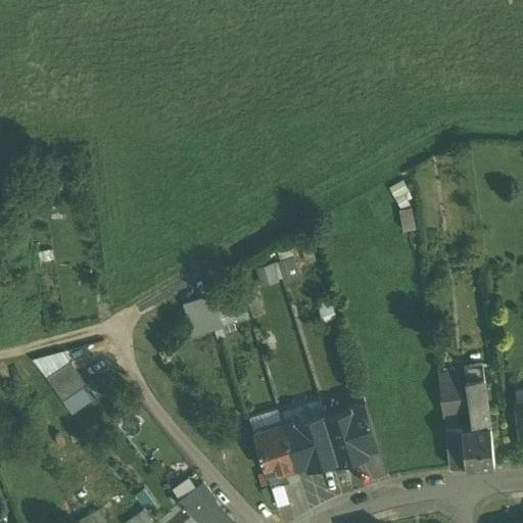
[(304,263),(315,258),(311,246),(300,249),(304,263)]
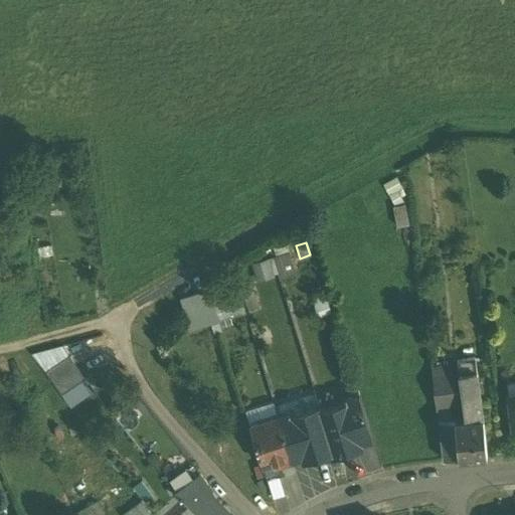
[(273,256),(280,279),(295,273),(289,251),(273,256)]
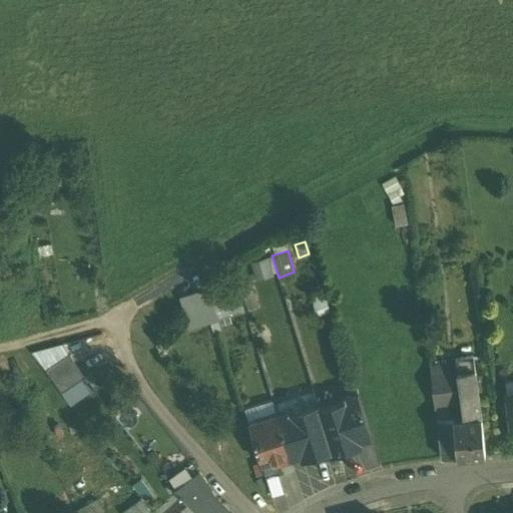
[(267,259),(252,263),(258,279),(272,274),(267,259)]
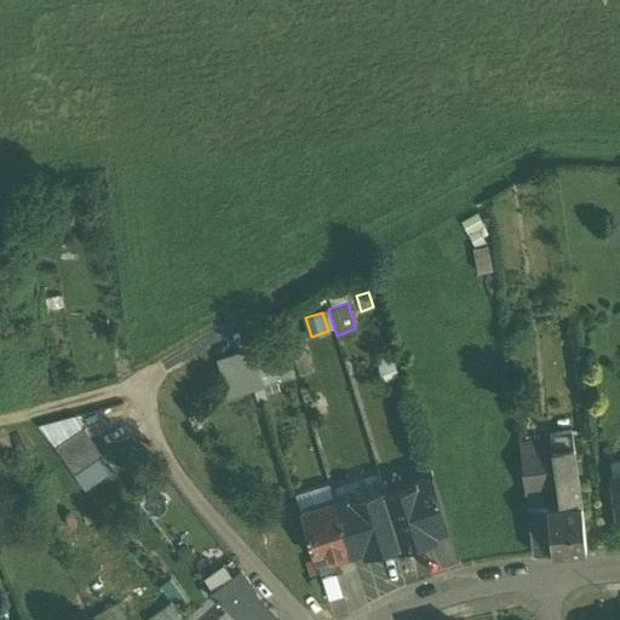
[(269,345),(253,350),(263,385),(296,377),(290,356),(275,361),(269,345)]
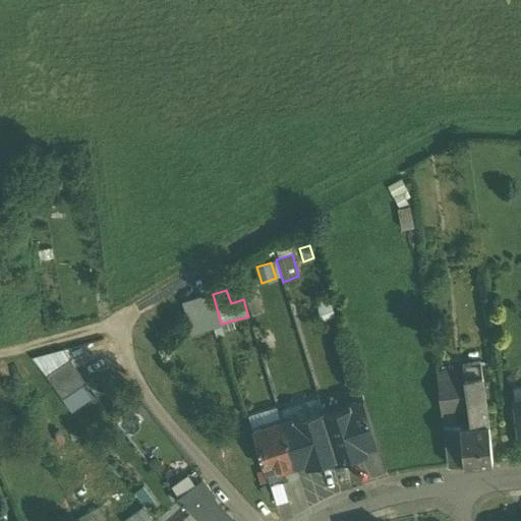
[(187,317),(192,332),(221,324),(213,294),(193,300),(196,314),(187,317)]
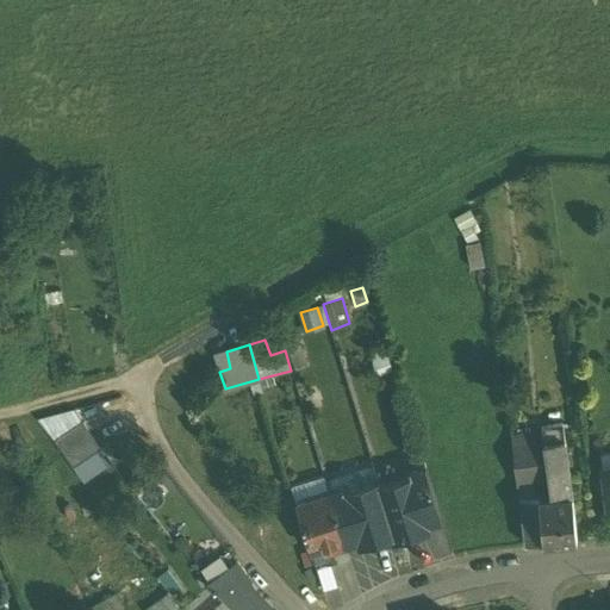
[(290,348),(294,366),(307,361),(302,344),(290,348)]
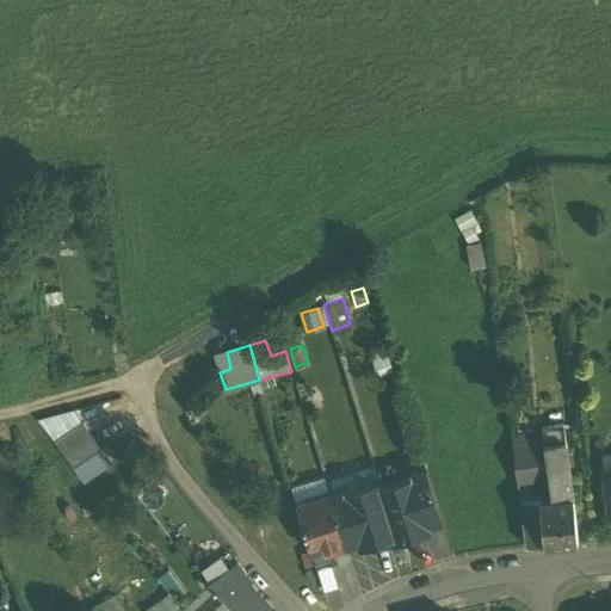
[(371,353),(378,376),(392,371),(384,349),(371,353)]
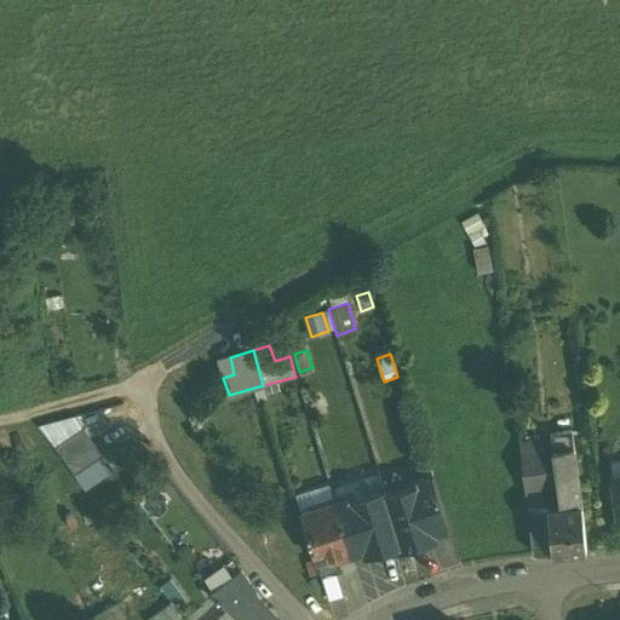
[(74,414),(36,424),(55,446),(84,426),(74,414)]
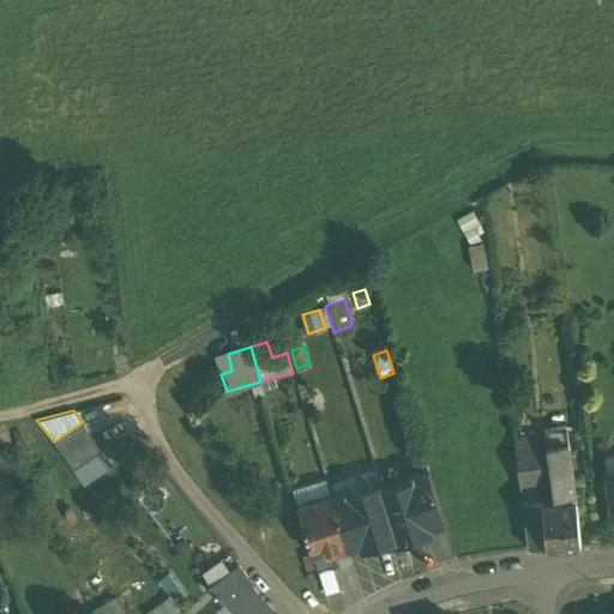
[(83,422),(54,441),(73,470),(102,451),(83,422)]
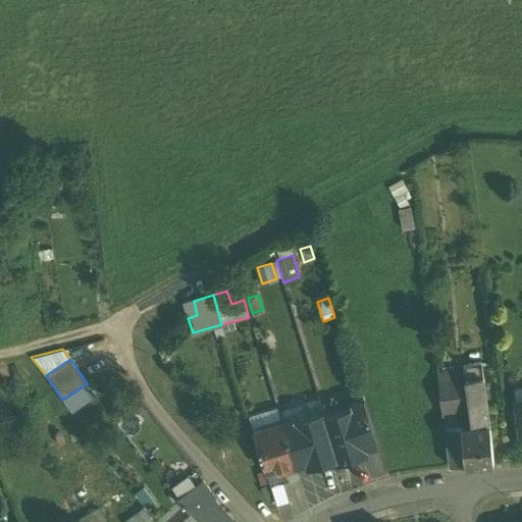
[(481,363),(469,365),(469,368),(470,378),(483,376),(481,363)]
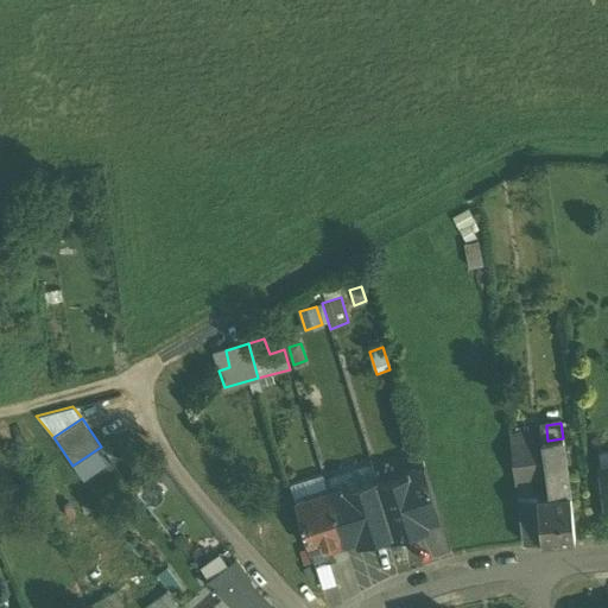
[(546,429),(510,435),(511,447),(548,441),(546,429)]
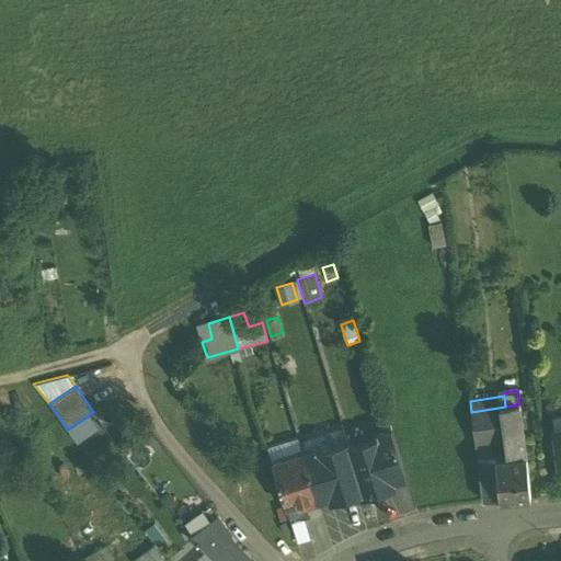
[(505,407),(471,412),(473,426),(487,424),(502,421),(522,418),(519,404),(505,407)]
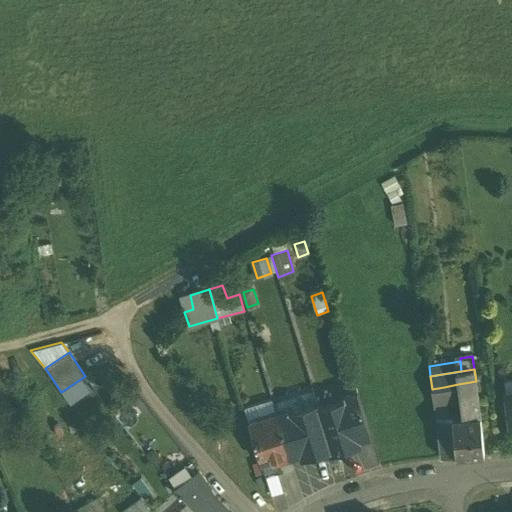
[(85,376),(61,392),(69,401),(92,385),(85,376)]
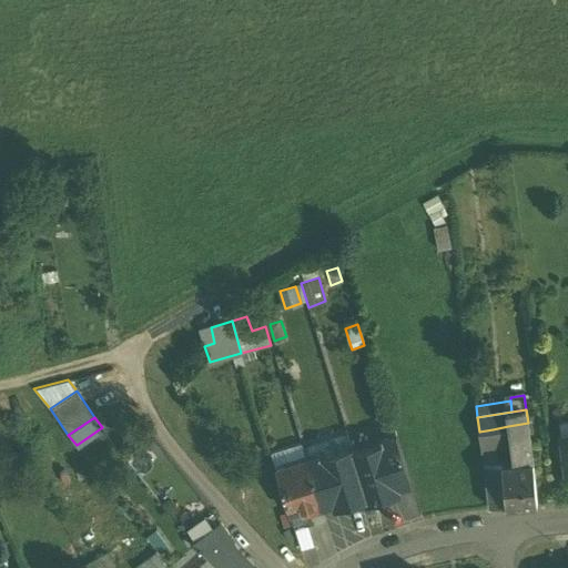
[(567,419),(558,422),(560,436),(567,434),(567,419)]
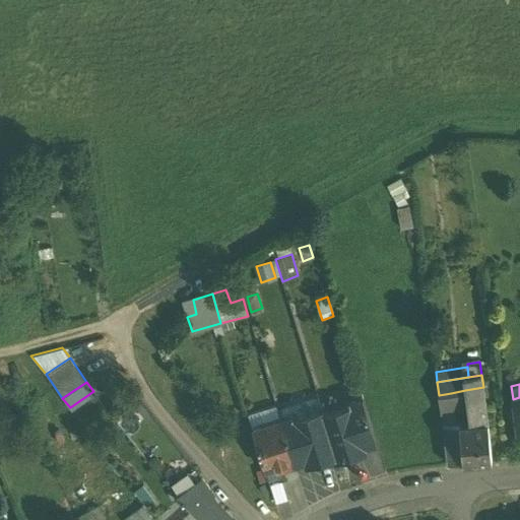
[(483,387),(465,390),(469,423),(459,424),(463,462),(492,460),(483,387)]
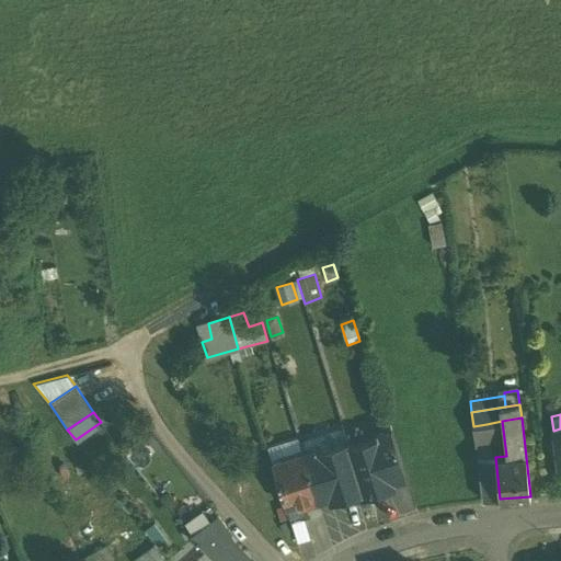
[(487,424),(473,426),(474,442),(490,444),(487,424)]
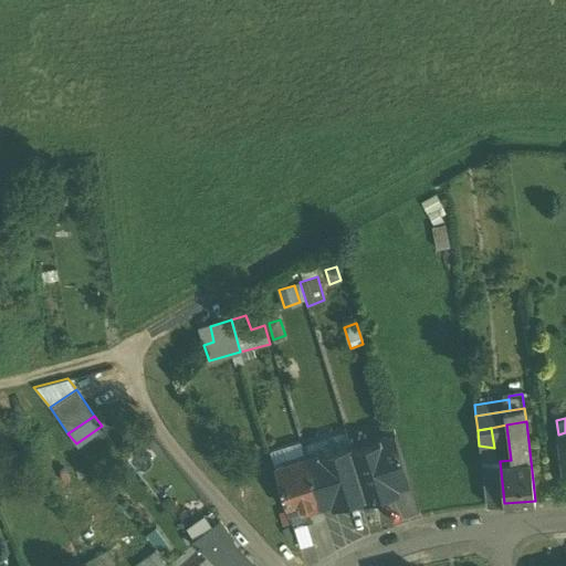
[(395,433),(379,439),(380,443),(384,442),(396,484),(409,481),(395,433)]
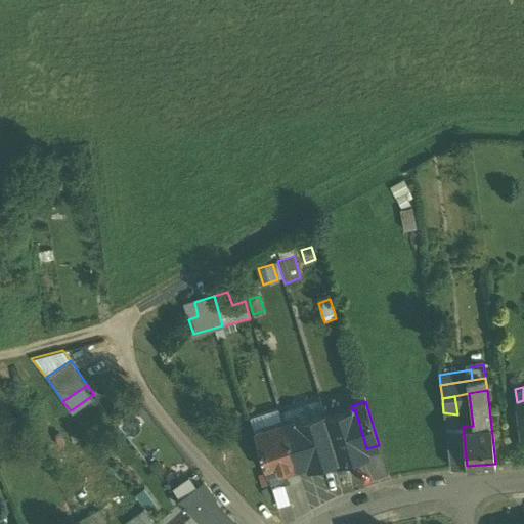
[(326,418),(325,419),(338,457),(337,457),(339,462),(367,452),(366,448),(355,409),(352,410),(326,418)]
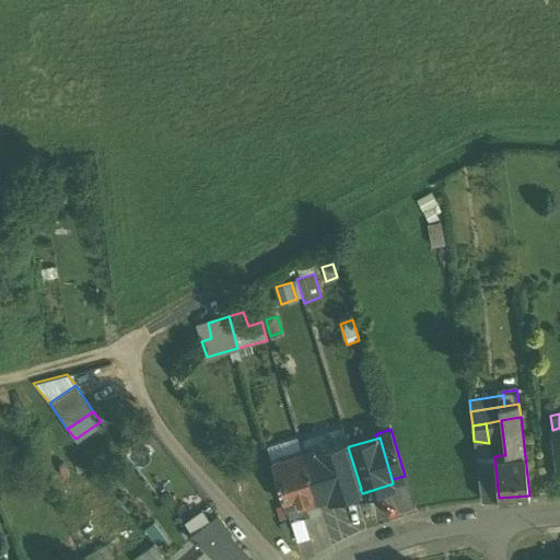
[(318,452),(316,453),(329,494),(330,498),(360,489),(361,489),(348,447),(349,446),(348,443),(318,452)]
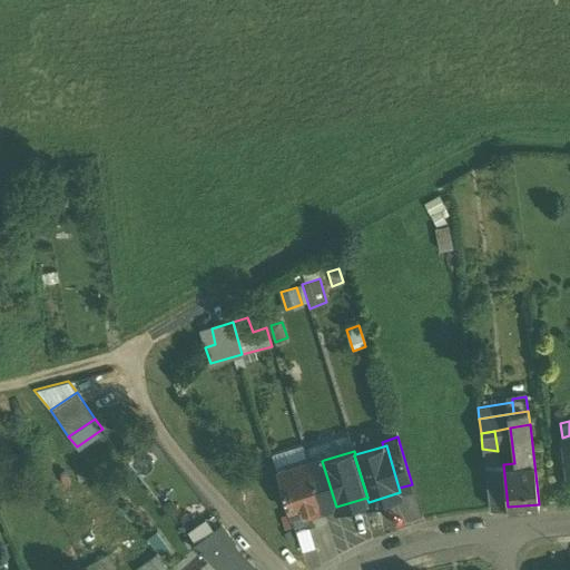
[(335,503),(322,461),(324,460),(323,455),(307,460),(307,462),(322,507),(335,503)]
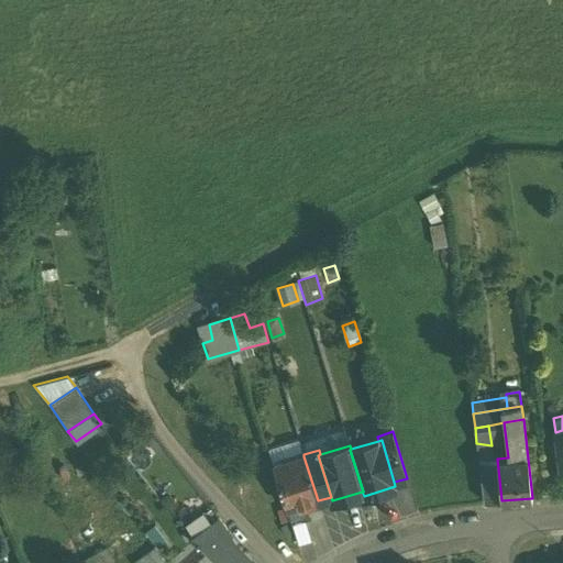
[(304,456),(274,465),(287,506),(298,503),(299,506),(301,506),(318,500),(304,456)]
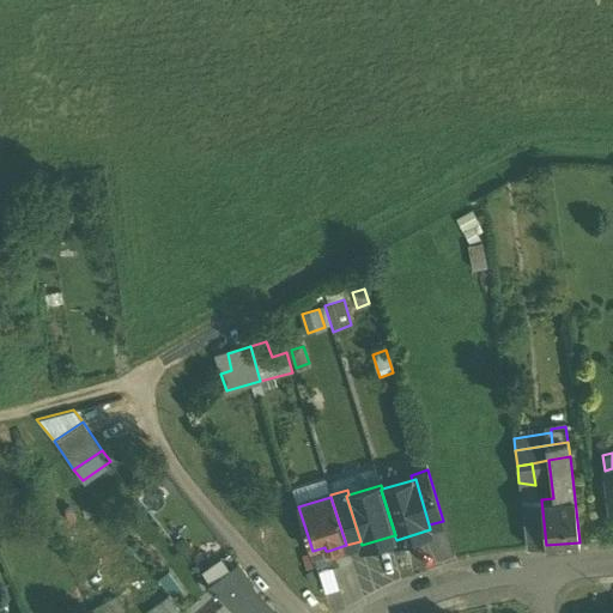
[(541,499),(521,501),(527,546),(546,545),(541,499)]
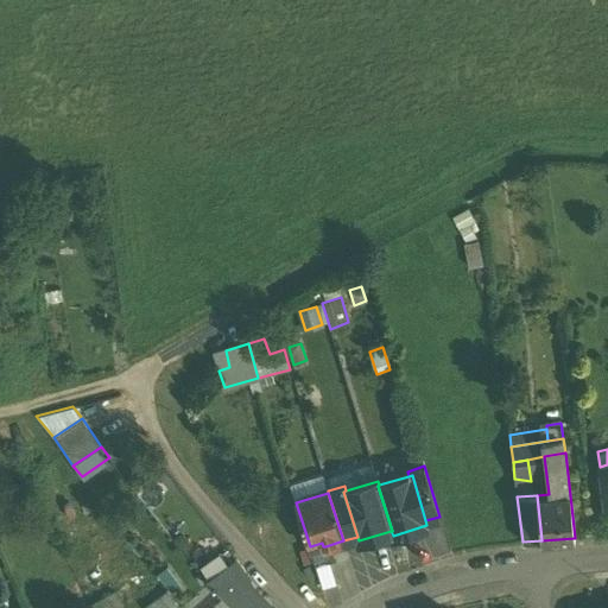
[(286,539),(279,546),(286,553),(293,548),(286,539)]
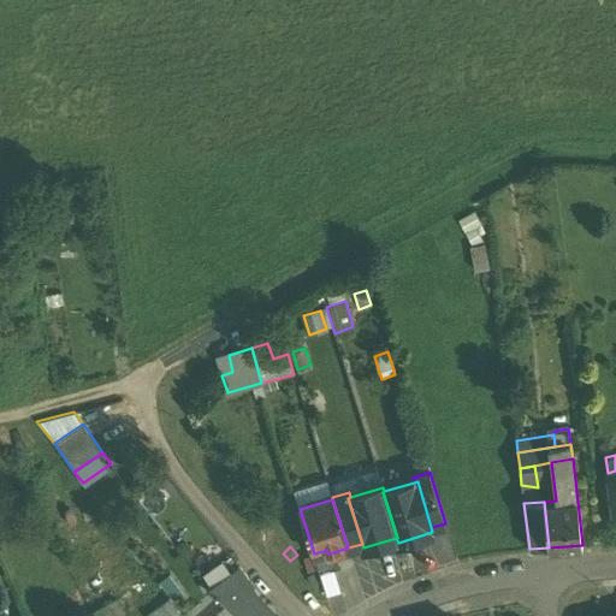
[(326,550),(314,554),(320,573),(333,568),(330,554),(327,554),(326,550)]
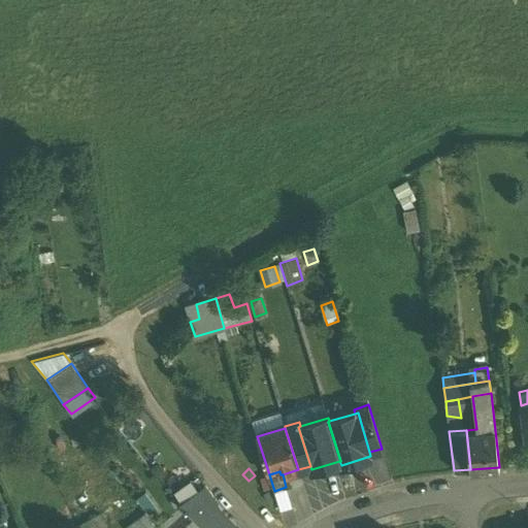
[(191,481),(174,493),(182,503),(199,491),(191,481)]
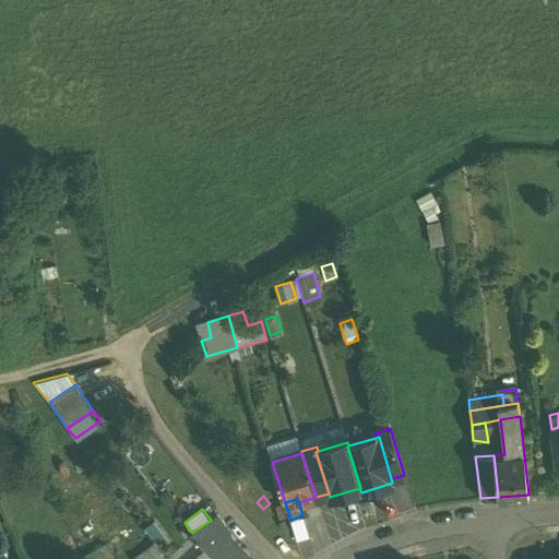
[(223,522),(217,515),(211,520),(192,533),(191,534),(195,538),(194,539),(197,542),(198,540),(212,556),(214,558),(234,558),(244,550),(234,539),(223,522)]
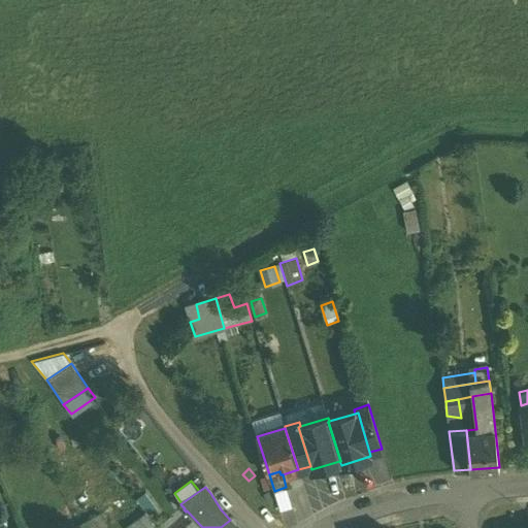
[(101,527),(105,525),(98,514),(96,515),(79,525),(80,527),(101,527)]
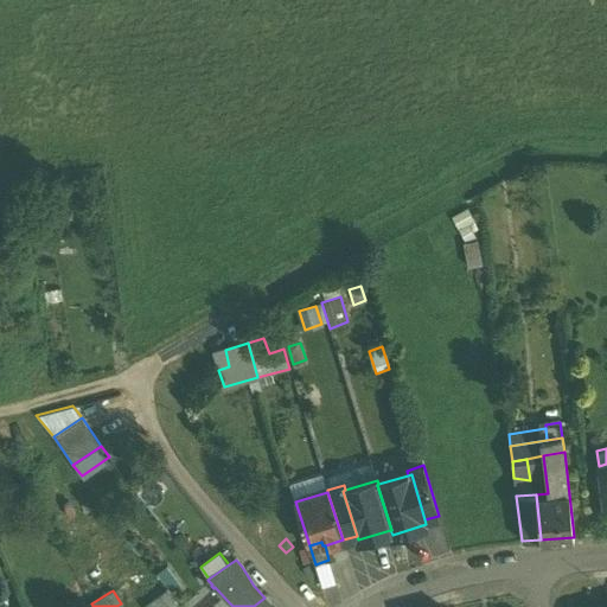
[(167,590),(145,605),(146,606),(173,606),(178,605),(167,590)]
